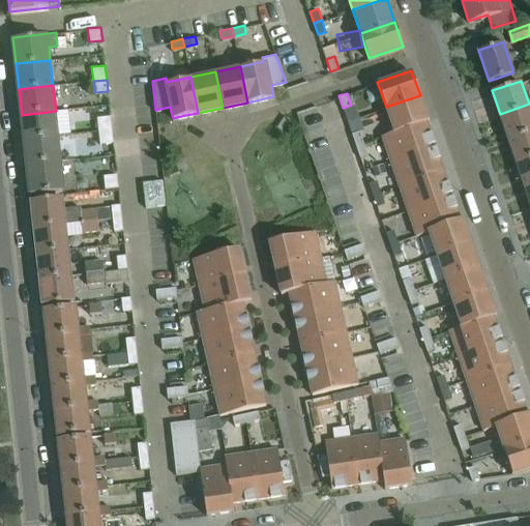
[(382,136),(427,120),(429,119),(420,95),(386,107),(393,130),(381,135),(382,136)]
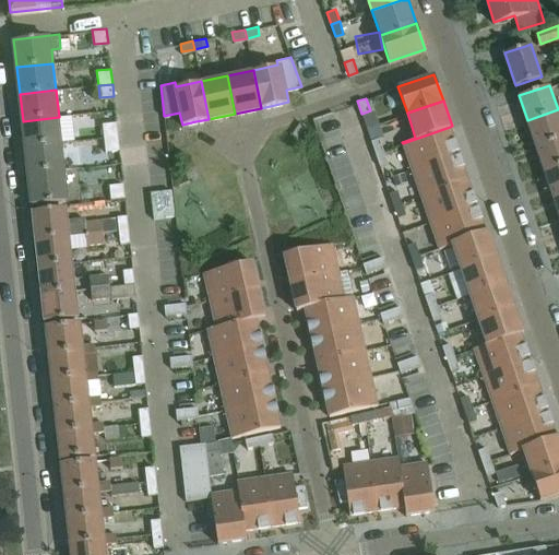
[(535,144),(558,136),(558,114),(558,109),(527,120),(535,144)]
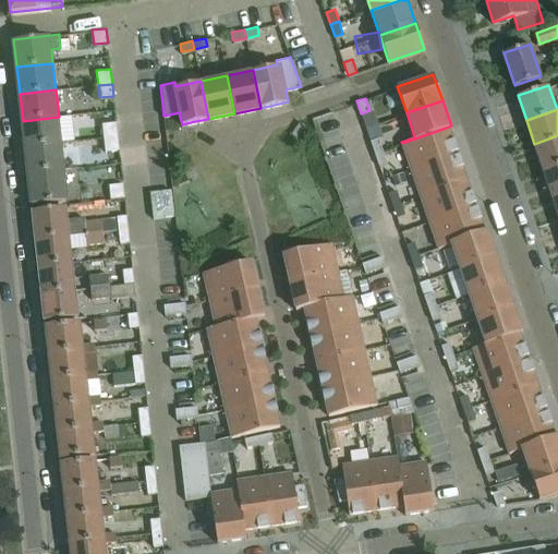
[(25,148),(61,144),(59,117),(23,121),(25,148)]
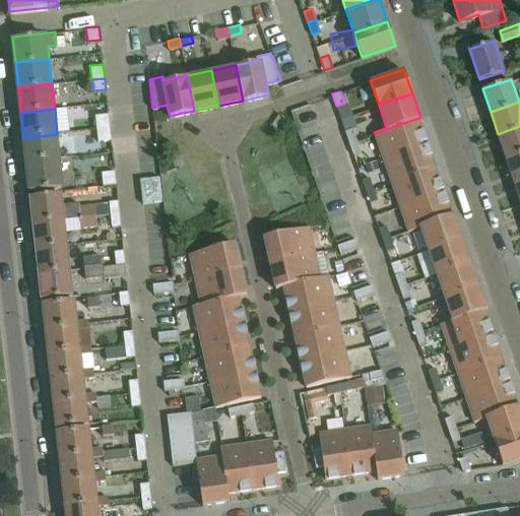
[(96,130),(110,128),(108,113),(95,114),(96,130)]
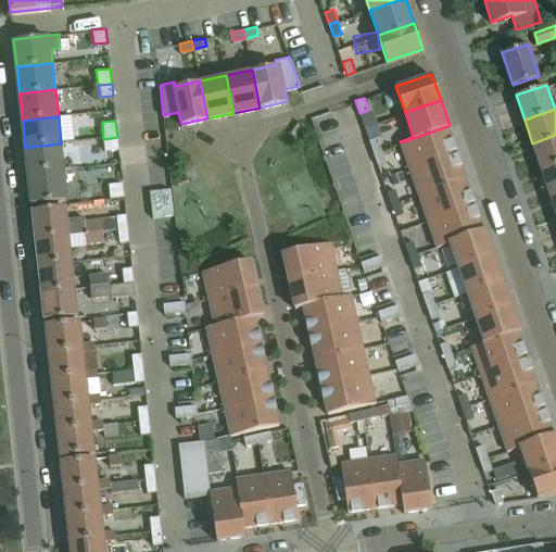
[(409,167),(456,152),(447,126),(401,142),(409,167)]
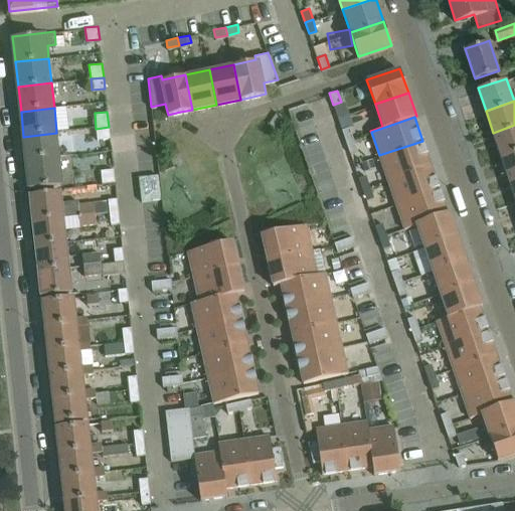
[(501,155),(514,149),(514,125),(493,133),(501,155)]
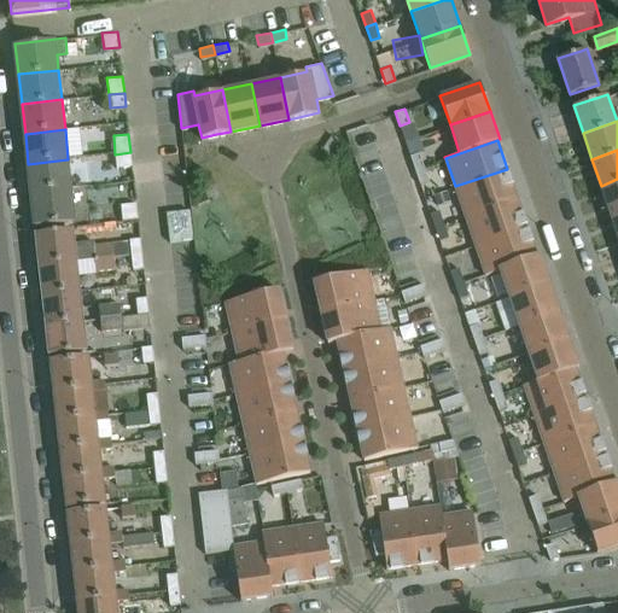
[(415,169),(424,165),(419,151),(410,155),(415,169)]
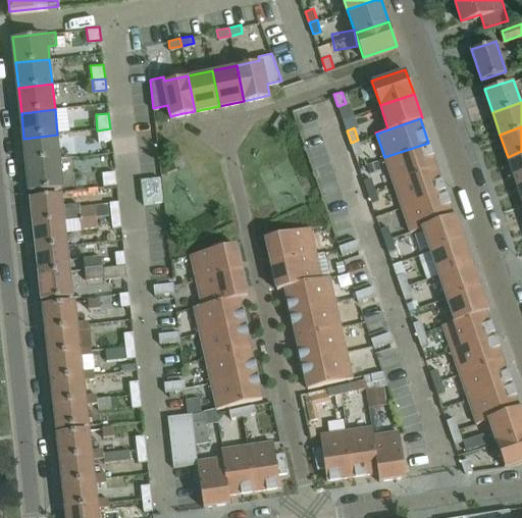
[(110,128),(97,131),(98,140),(111,139),(110,128)]
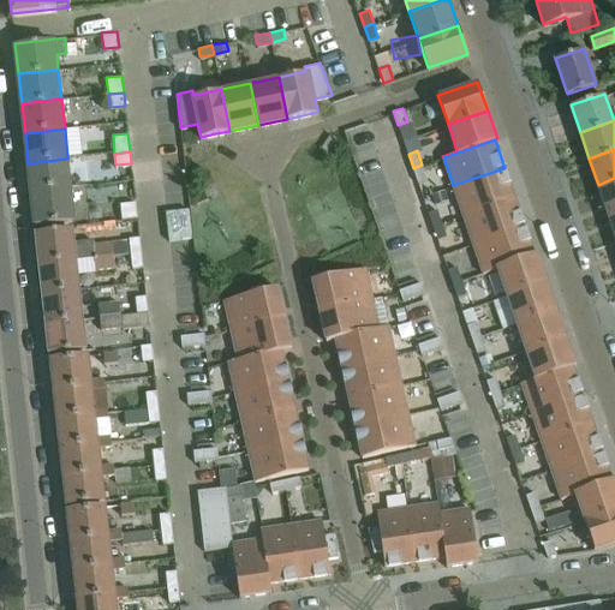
[(31,191),(71,187),(67,159),(28,163),(31,191)]
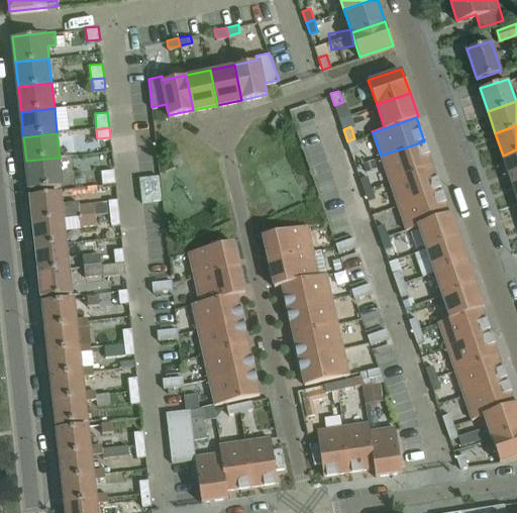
[(354,138),(347,141),(350,151),(358,149),(354,138)]
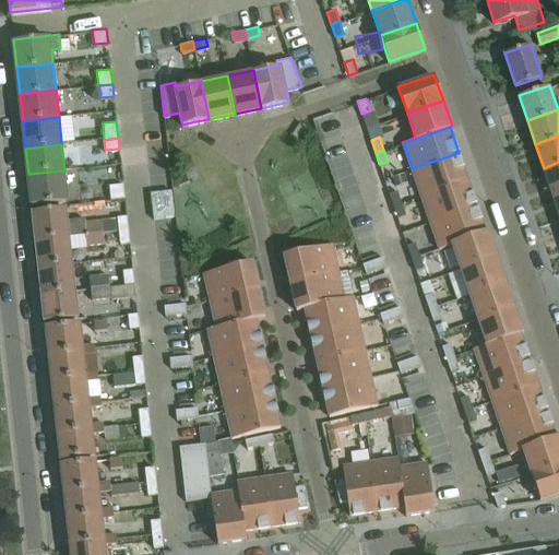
[(420,195),(467,178),(459,153),(412,168),(420,195)]
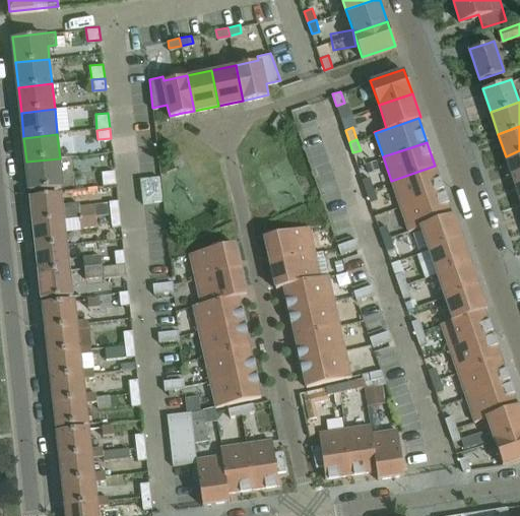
[(513,179),(519,176),(519,150),(506,156),(513,179)]
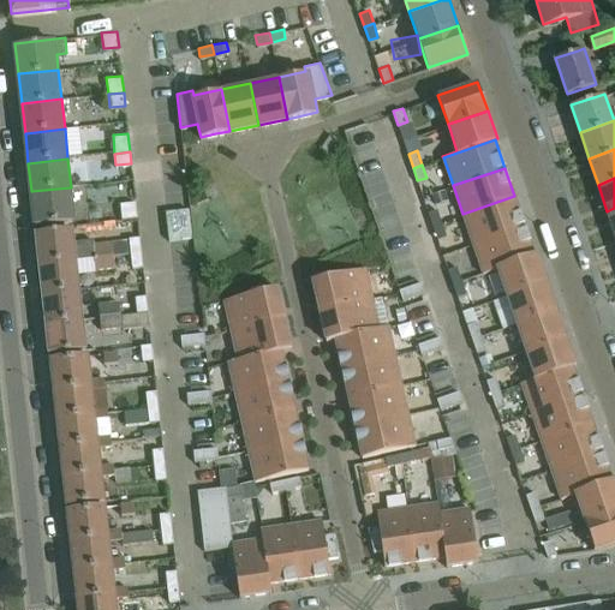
[(71,187),(31,191),(35,223),(75,220),(71,187)]
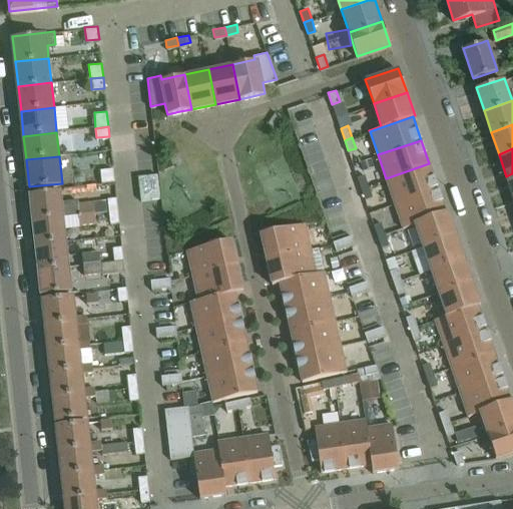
[(394,201),(437,187),(429,163),(386,178),(394,201)]
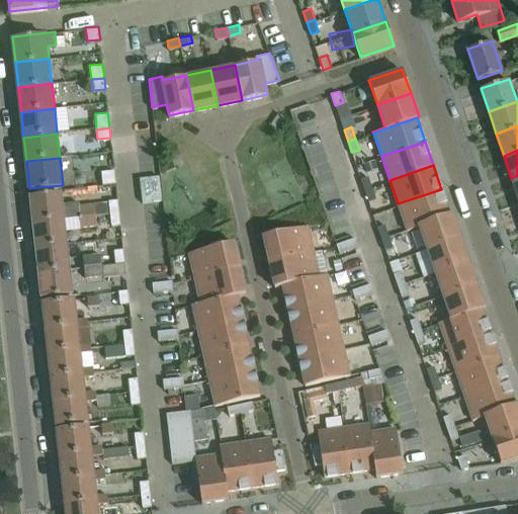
[(115,182),(114,169),(101,170),(102,183),(115,182)]
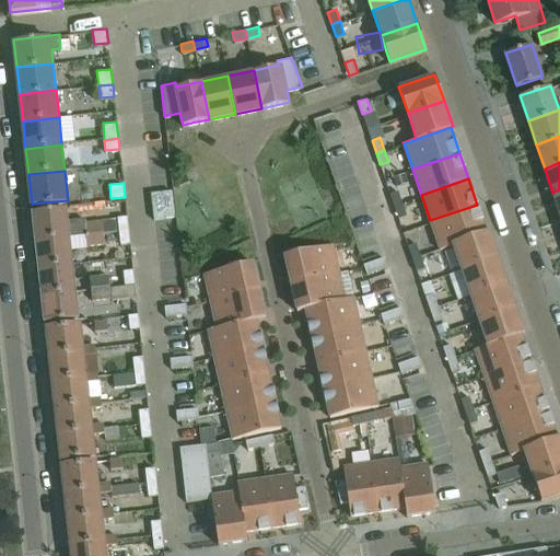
[(394,205),(403,201),(398,189),(389,192),(394,205)]
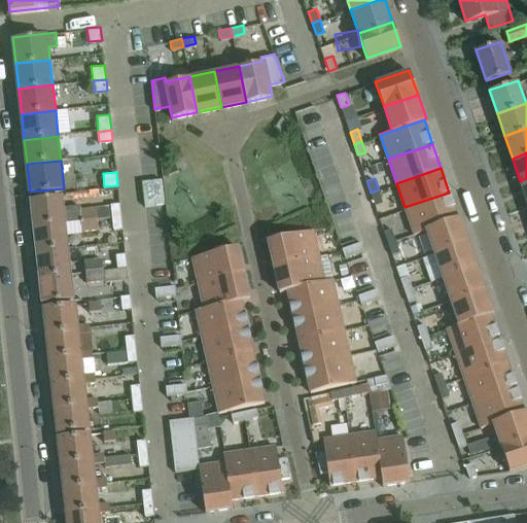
[(379,189),(371,193),(375,204),(383,201),(379,189)]
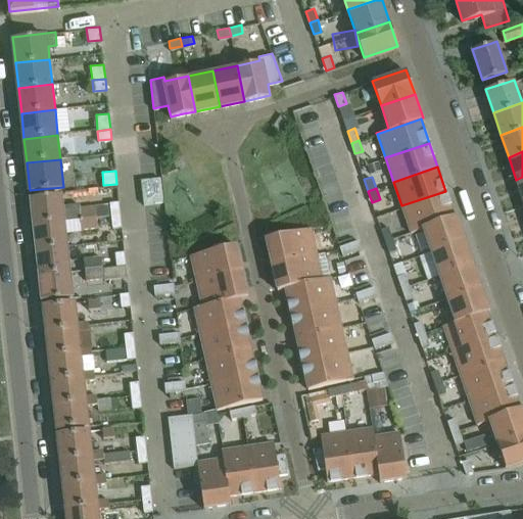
[(410,230),(454,215),(445,191),(401,205),(410,230)]
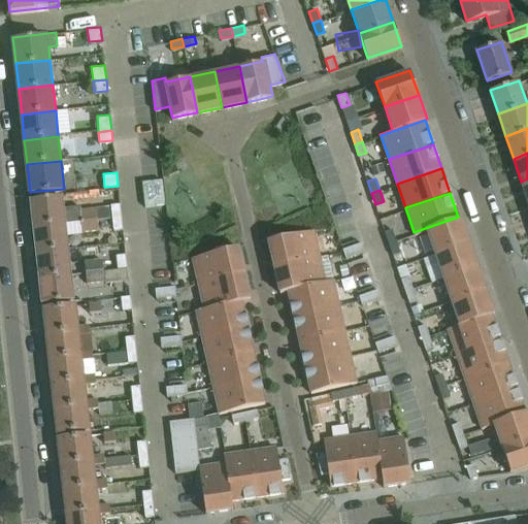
[(111,215),(121,215),(120,202),(110,203),(110,204),(79,208),(79,204),(63,205),(62,195),(31,198),(34,225),(65,222),(65,221),(80,219),(97,217),(111,215)]
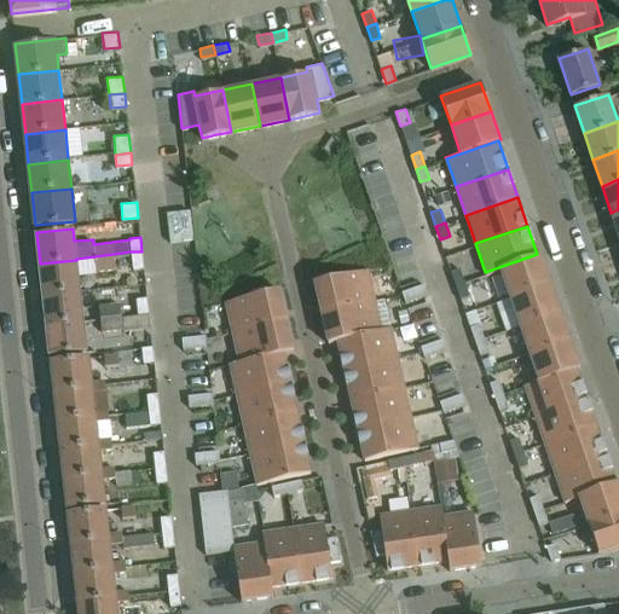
[(142,252),(131,252),(133,268),(144,267),(142,252)]
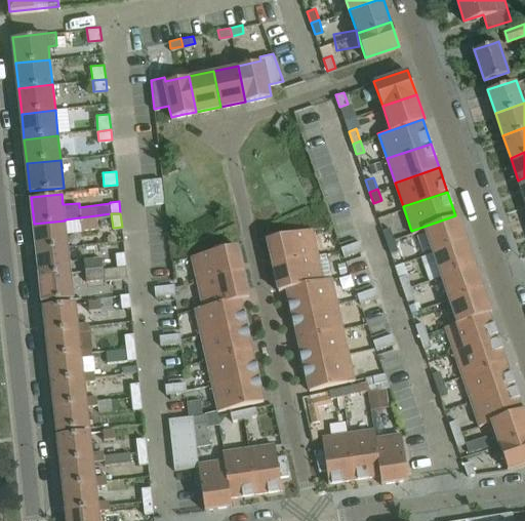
[(96,215),(80,217),(81,228),(97,227),(96,215)]
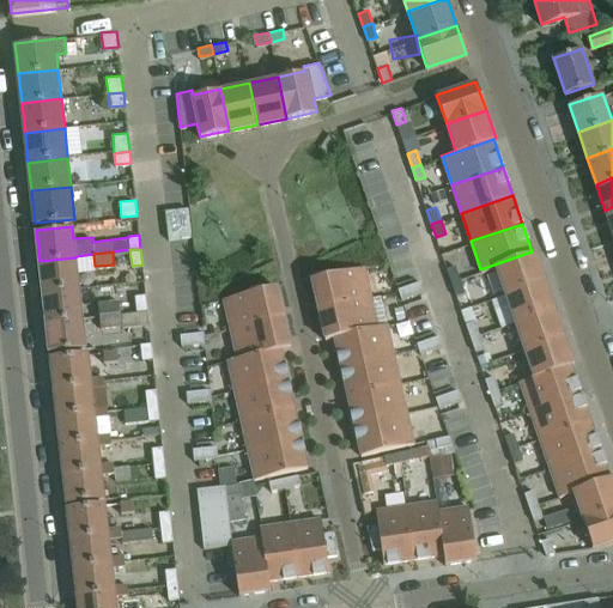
[(504,292),(544,279),(534,251),(532,251),(480,269),(481,271),(495,266),(504,292)]
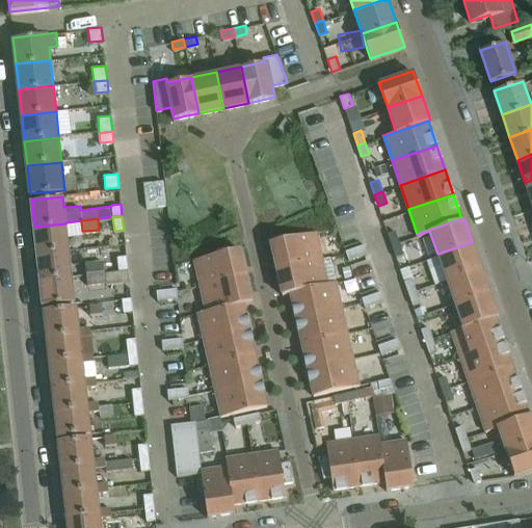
[(36,253),(68,248),(65,223),(34,227),(36,253)]
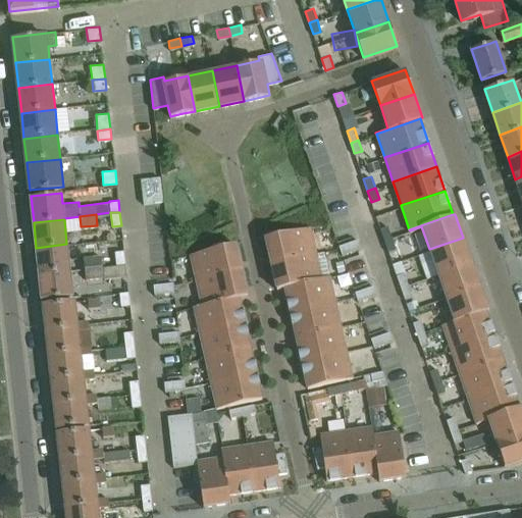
[(383,239),(392,236),(387,225),(380,227),(383,239)]
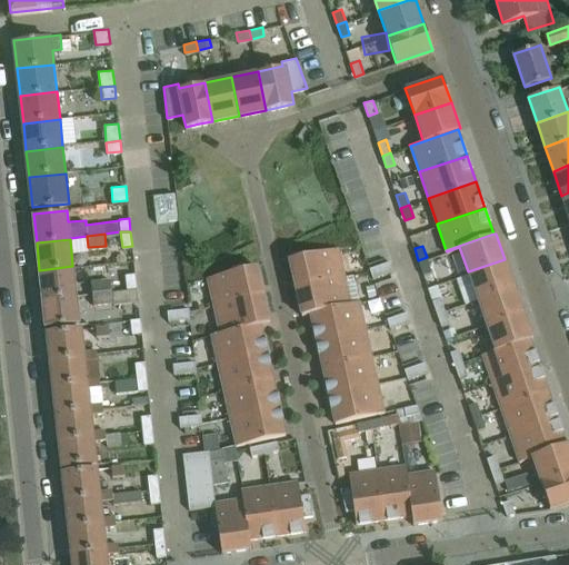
[(296,286),(345,275),(338,247),(313,253),(312,248),(297,251),(298,256),(289,258),(296,286)]
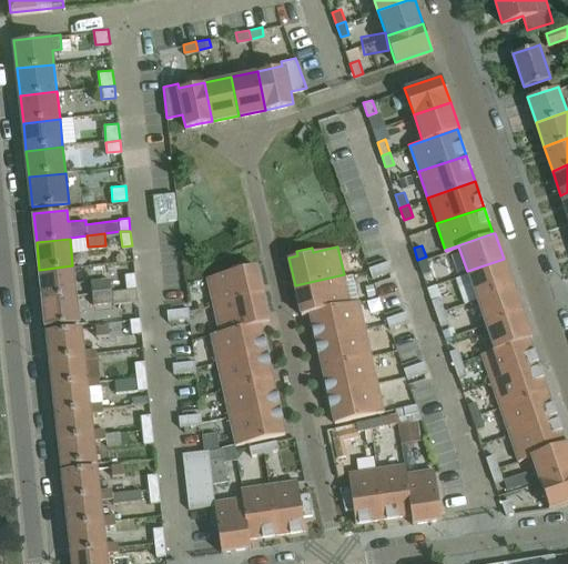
[(426,257),(417,260),(423,273),(430,270),(426,257)]
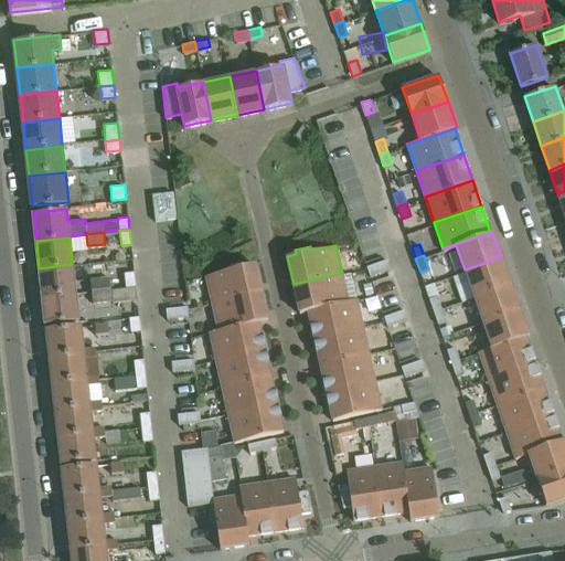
[(473,296),(510,283),(501,257),(465,270),(473,296)]
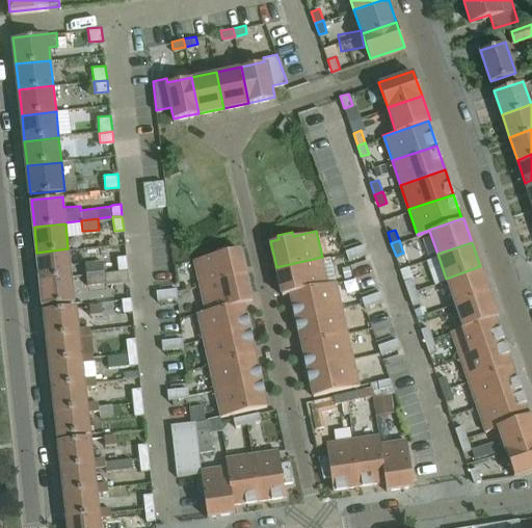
[(354,246),(358,256),(368,253),(365,243),(354,246)]
